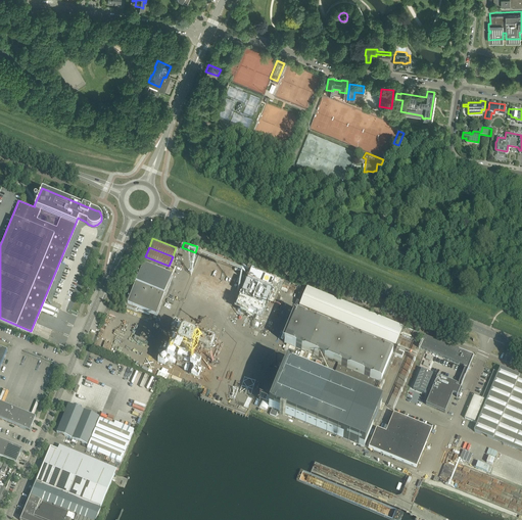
[(127,300),(156,314),(172,274),(143,262),(127,300)]
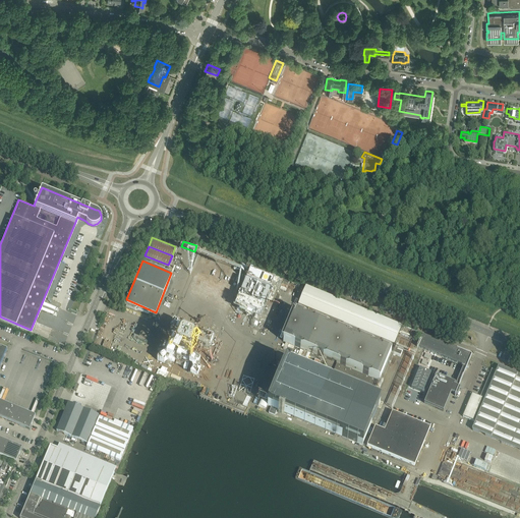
[(333,367),(376,385),(379,379),(390,350),(399,354),(402,347),(393,343),(398,332),(414,338),(417,331),(304,284),(282,339),(336,361),(333,367)]
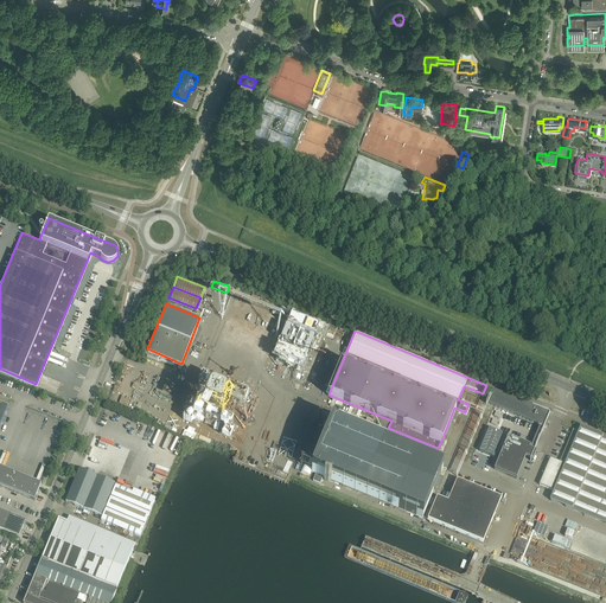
[(548,411),(491,387),(485,402),(541,424),(542,424),(543,424),(547,416),(548,411)]
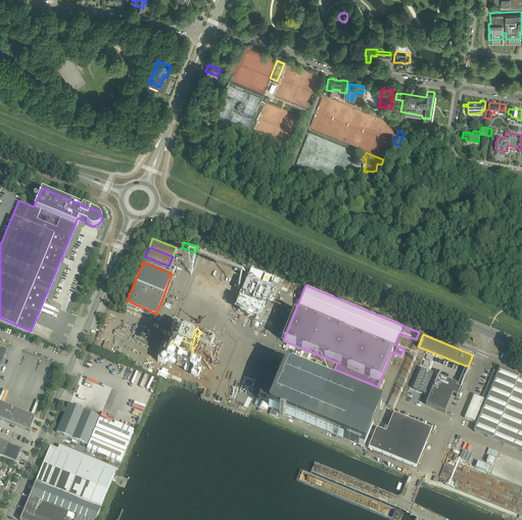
[(241,369),(247,371),(251,359),(246,357),(241,369)]
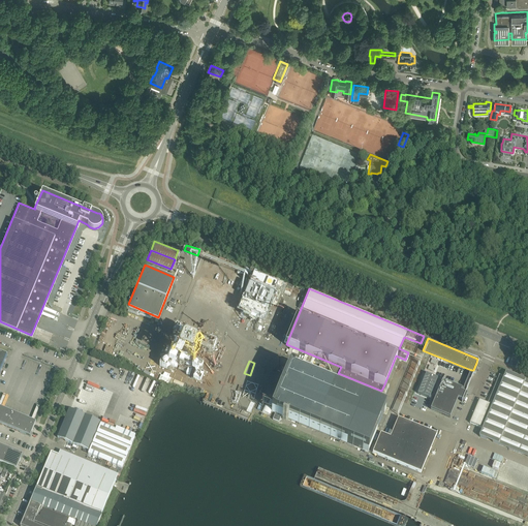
[(288,367),(271,409),(274,410),(272,416),(278,420),(280,413),(367,450),(385,406),(288,367)]
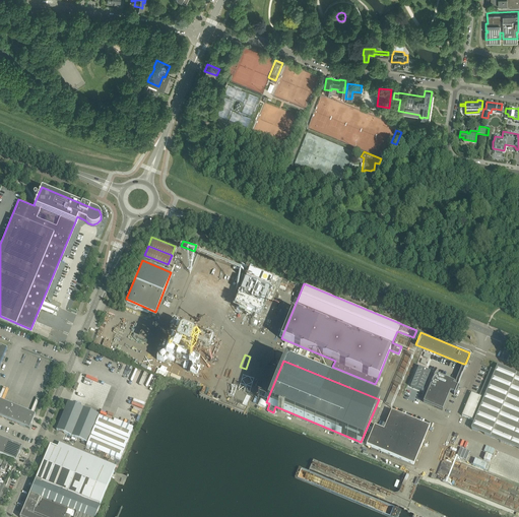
[(471,427),(518,446),(518,372),(498,364),(496,368),(491,366),(478,393),(479,394),(471,390),(461,413),(474,418),(471,427)]
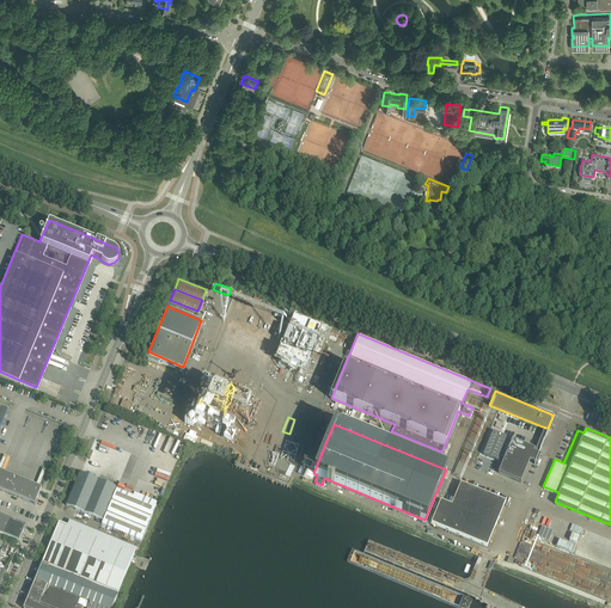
[(492,429),(482,452),(495,458),(505,434),(492,429)]
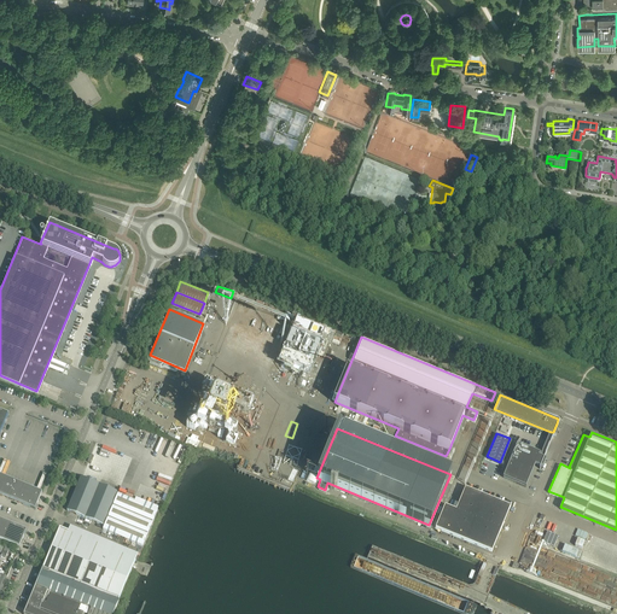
[(537,454),(539,450),(516,440),(506,463),(507,463),(502,475),(513,479),(513,480),(524,484),(534,462),(541,466),(545,456),(541,455),(537,454)]
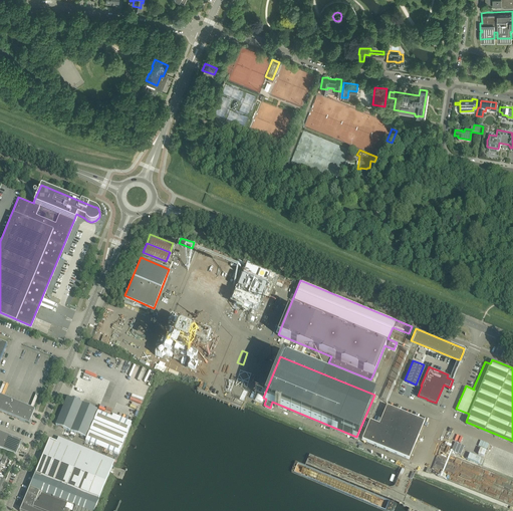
[(0,409),(28,422),(34,408),(0,393),(0,409)]
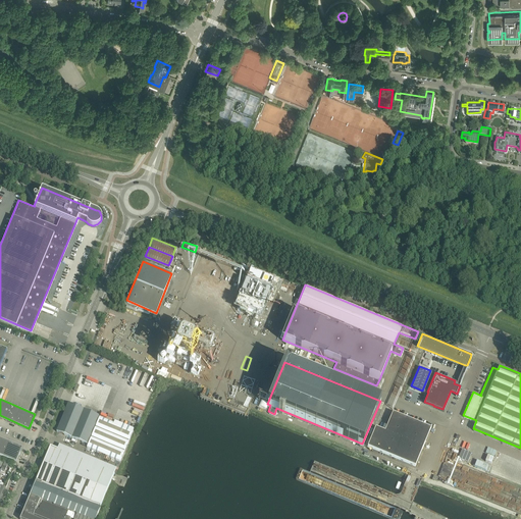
[(67,401),(56,429),(86,442),(96,418),(81,412),(83,407),(67,401)]
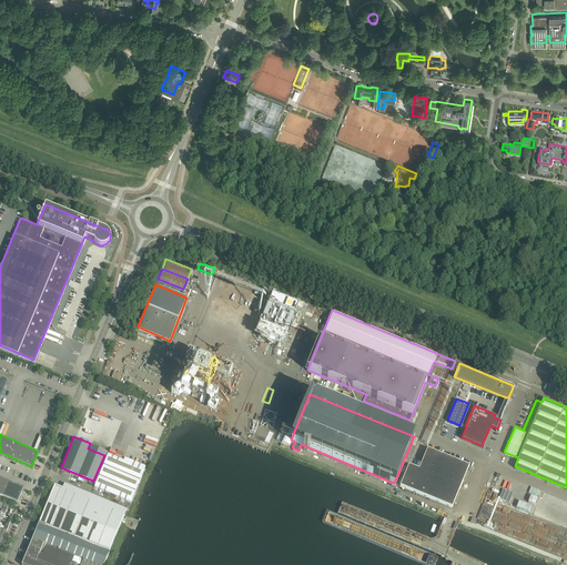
[(145,437),(143,443),(153,447),(155,441),(145,437)]
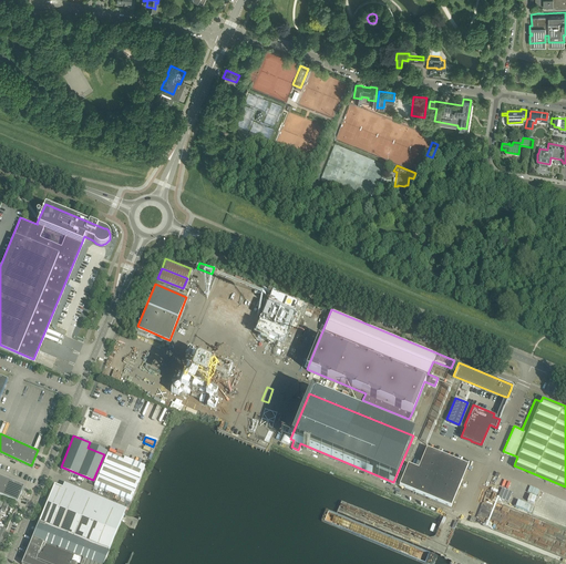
[(398,483),(450,505),(467,463),(425,445),(418,467),(407,462),(398,483)]
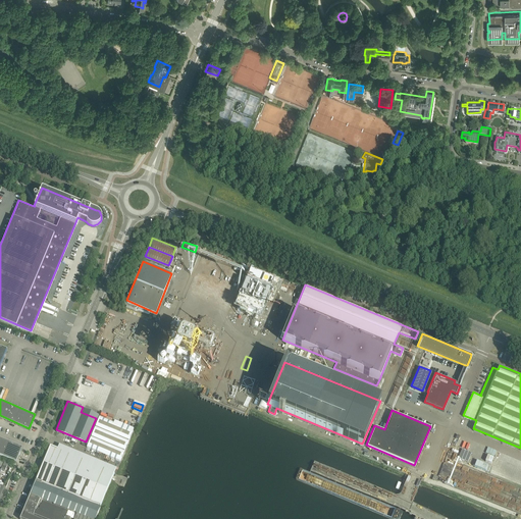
[(86,446),(119,459),(132,428),(99,415),(86,446)]
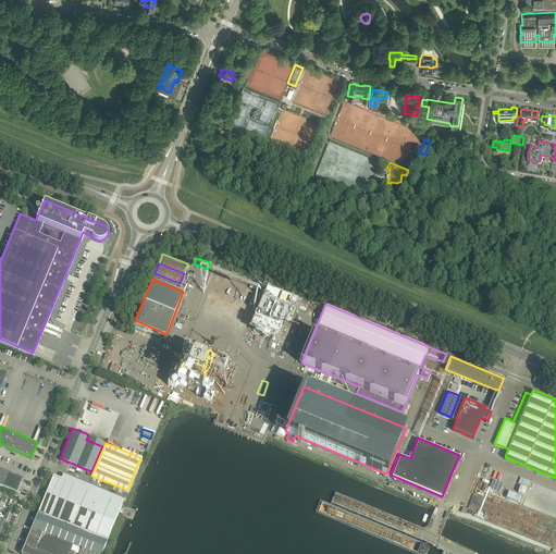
[(0,483),(16,491),(23,476),(0,466),(0,483)]
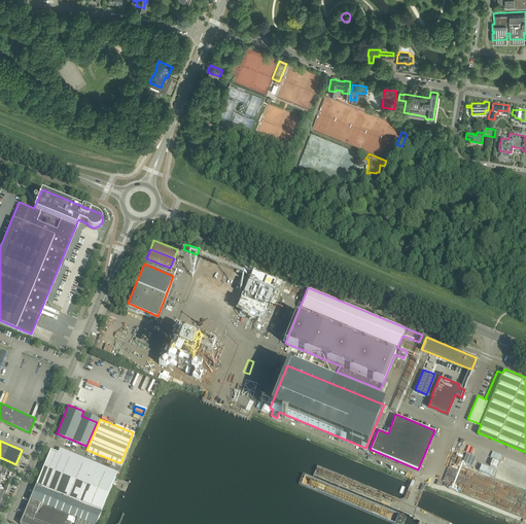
[(114,476),(57,452),(49,449),(36,483),(101,510),(114,476)]
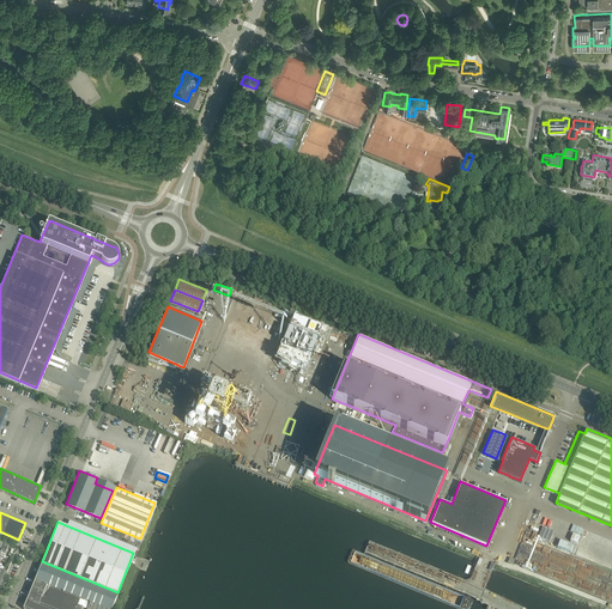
[(563,522),(559,531),(567,534),(570,524),(563,522)]
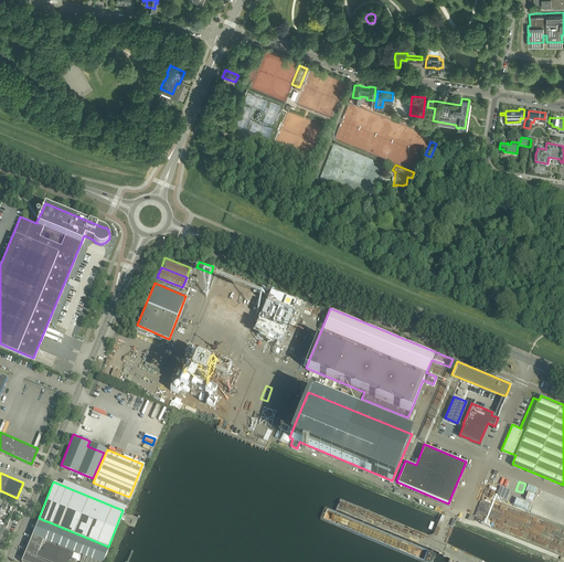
[(528,485),(522,497),(529,499),(533,487),(528,485)]
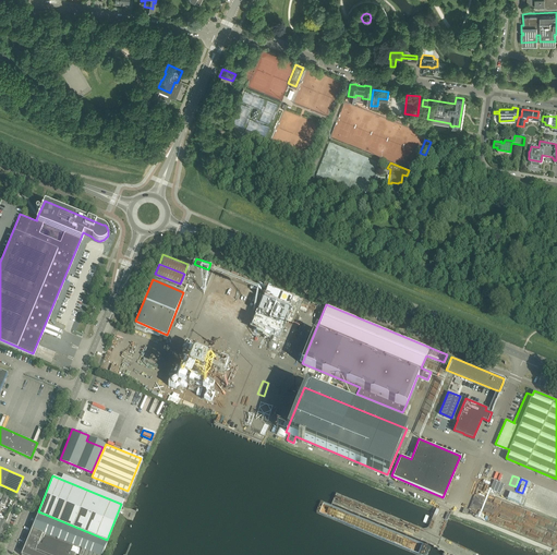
[(495,491),(501,494),(504,487),(497,485),(495,491)]
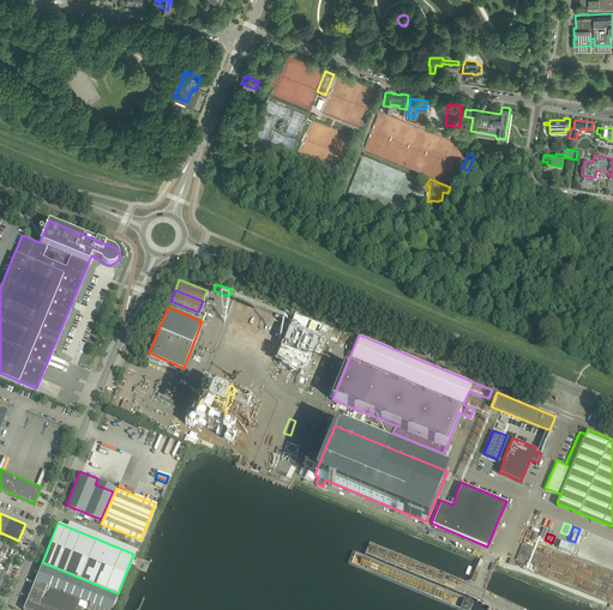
[(575,551),(577,545),(560,538),(558,545),(575,551)]
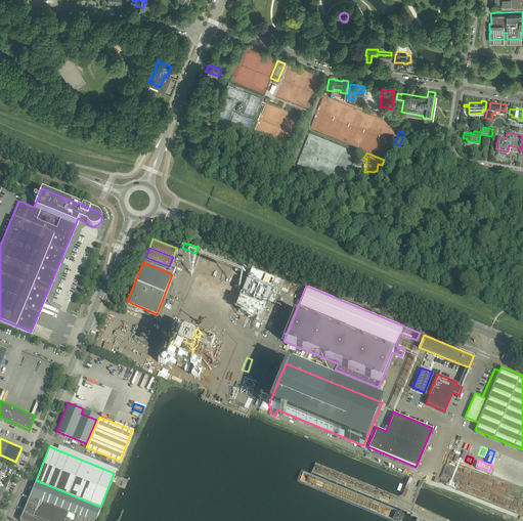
[(503,460),(497,471),(508,475),(512,464),(503,460)]
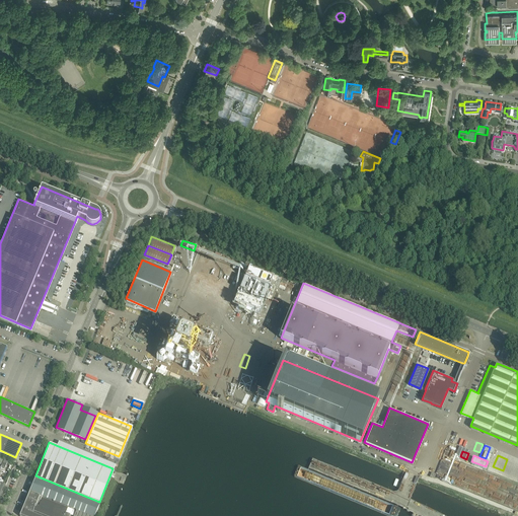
[(517,463),(509,460),(505,471),(515,475),(517,468),(517,463)]
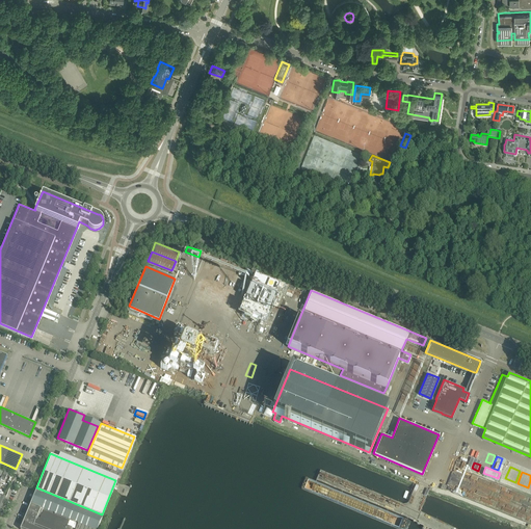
[(24,528),(96,528),(102,516),(35,488),(20,527),(24,528)]
